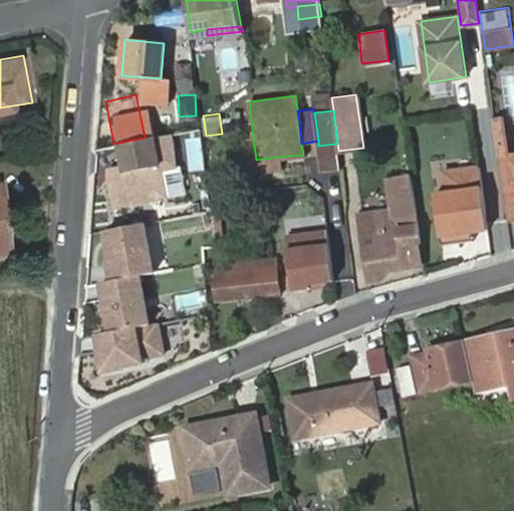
[(112,206),(164,196),(159,169),(174,166),(173,145),(171,134),(145,138),(118,143),(122,164),(108,167),(106,176),(112,206)]
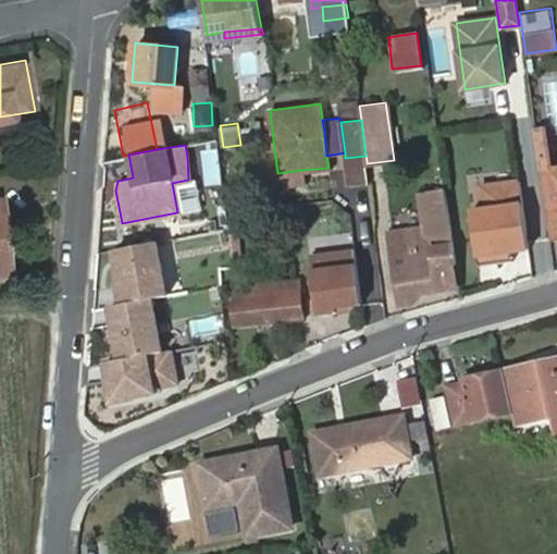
[(277,173),(274,150),(263,152),(267,174),(277,173)]
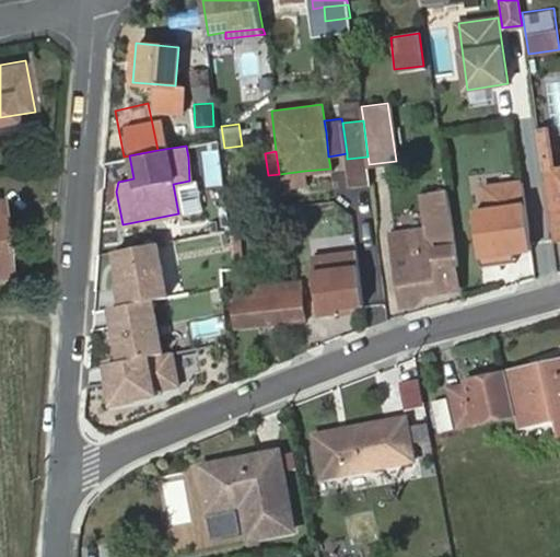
[(369,162),(368,157),(347,159),(348,164),(350,185),(369,183),(366,162),(369,162)]
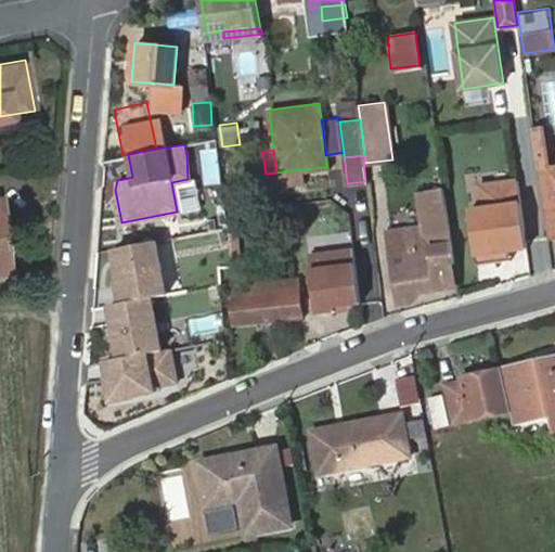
[(328,163),(331,185),(344,184),(341,162),(328,163)]
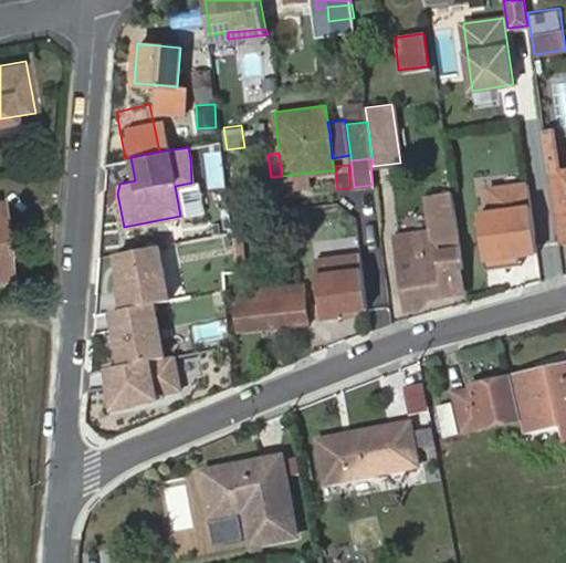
[(565,167),(551,168),(561,240),(565,239),(565,167)]
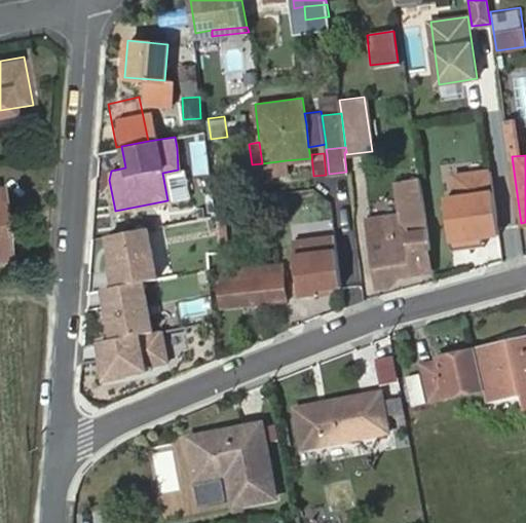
[(287,172),(286,160),(262,163),(252,164),(252,176),(287,172)]
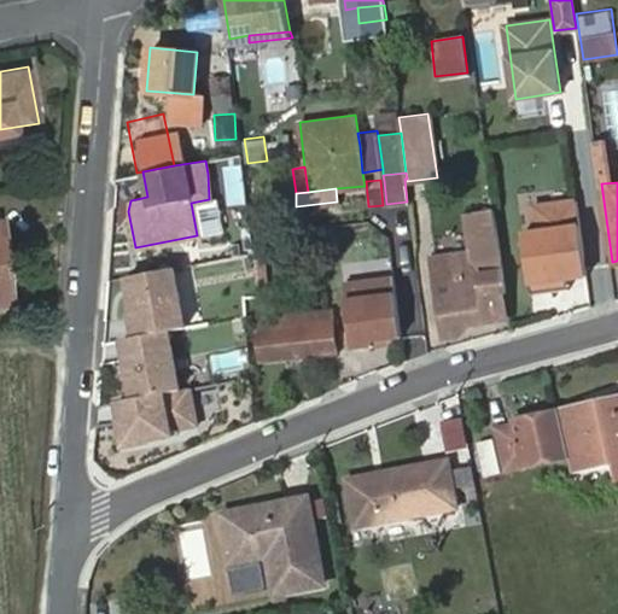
[(566,279),(589,274),(579,202),(534,203),(538,231),(522,233),(528,292),(567,288),(566,279)]
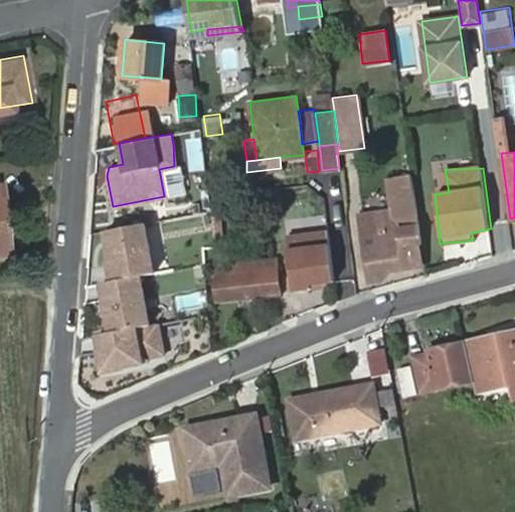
[(359,213),(366,272),(369,272),(369,281),(382,280),(380,271),(418,265),(415,241),(420,240),(410,172),(383,176),(388,204),(384,209),(359,213)]
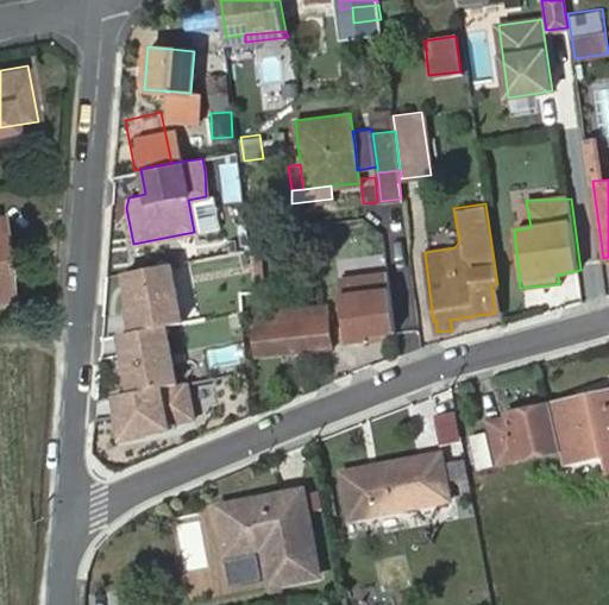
[(170,263),(124,271),(130,308),(135,329),(165,325),(181,321),(170,263)]
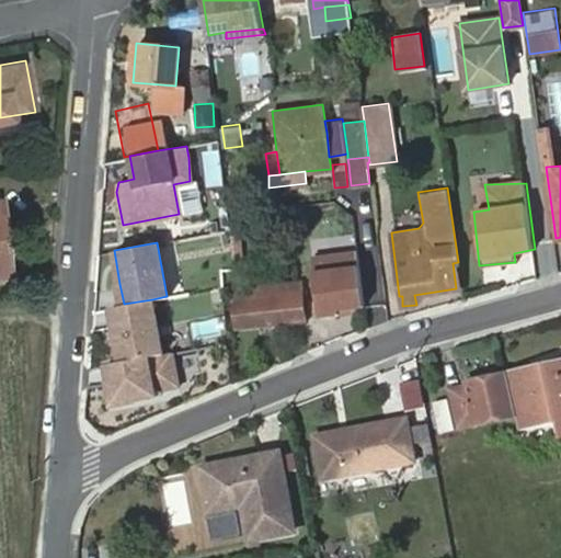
[(358,251),(313,257),(321,316),(340,314),(340,309),(353,308),(366,305),(358,251)]
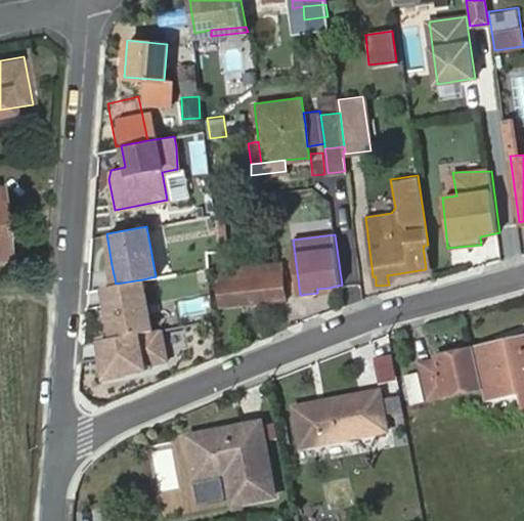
[(218,268),(221,305),(286,298),(281,262),(218,268)]
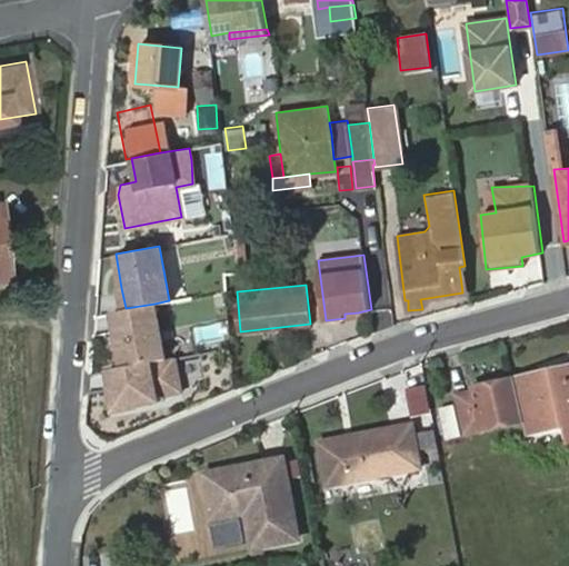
[(165,358),(155,304),(126,308),(121,309),(115,310),(118,327),(113,328),(121,366),(165,358)]
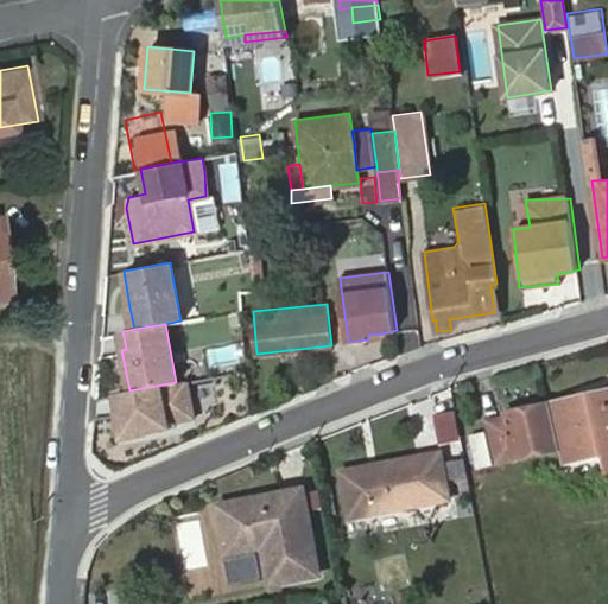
[(190,417),(183,380),(176,382),(130,390),(118,393),(121,409),(116,411),(121,436),(168,427),(166,421),(190,417)]
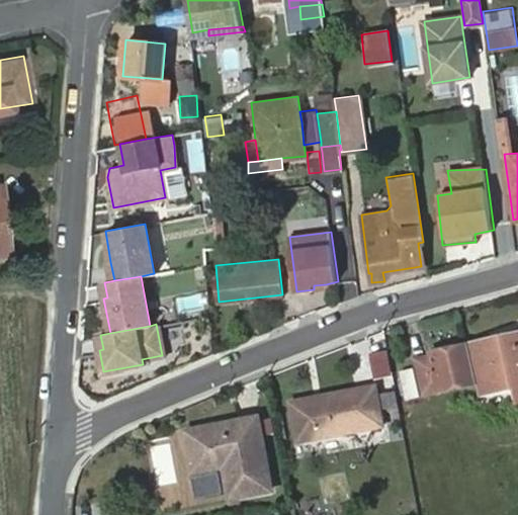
[(517,331),(469,342),(478,382),(481,394),(515,385),(517,399),(517,331)]
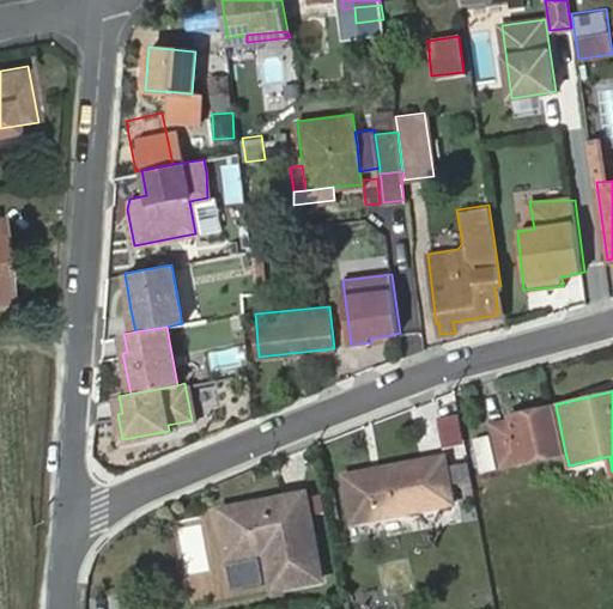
[(565,452),(556,405),(487,419),(491,433),(475,438),(480,466),(497,462),(498,466),(565,452)]
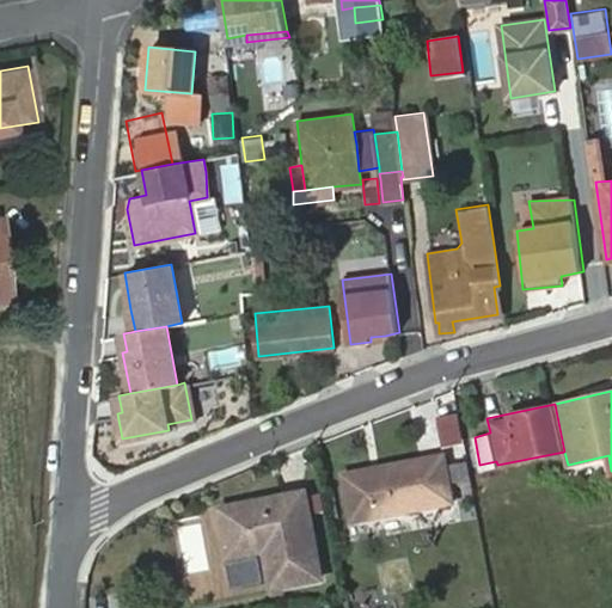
[(343,472),(352,520),(452,501),(444,454),(343,472)]
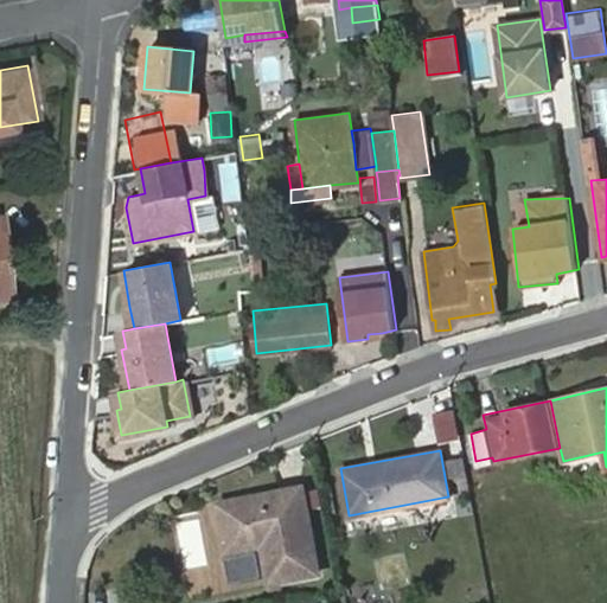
[(217,501),(227,552),(261,546),(268,581),(318,571),(301,485),(217,501)]
